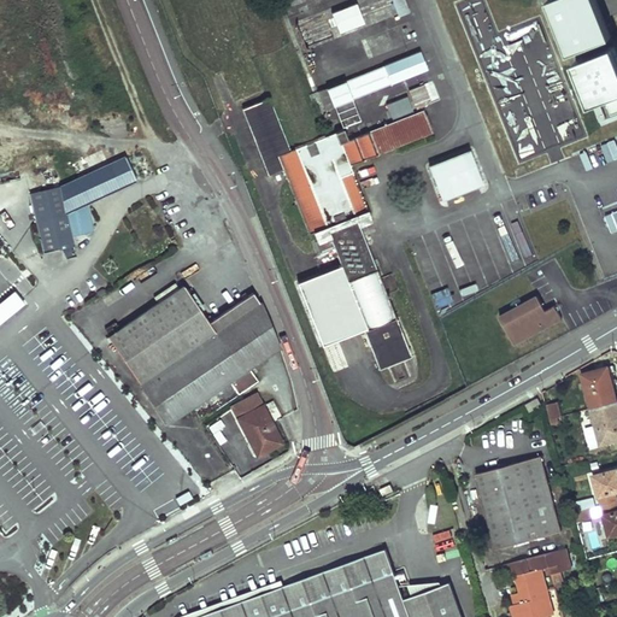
[(552,0),(548,1),(568,53),(609,37),(594,0),(552,0)]
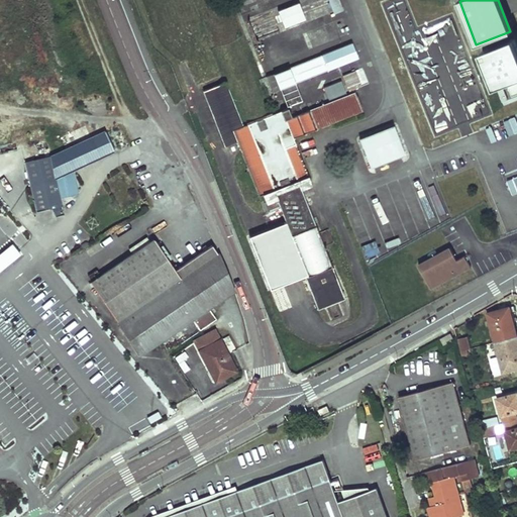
[(279,10),(285,26),(306,18),(299,2),(279,10)]
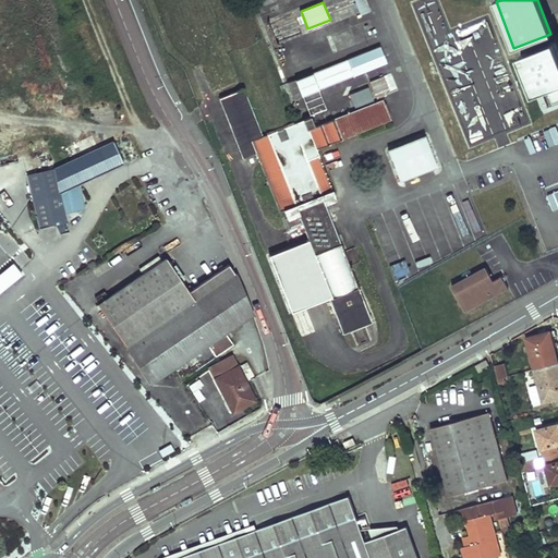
[(366,2),(358,5),(361,14),(370,11),(366,2)]
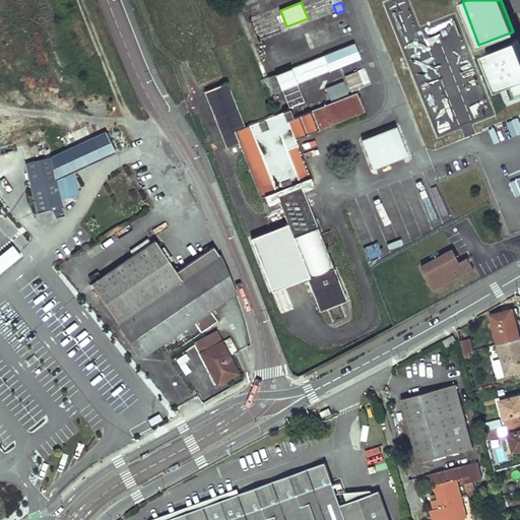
[(344,18),(325,26),(331,41),(350,34),(344,18)]
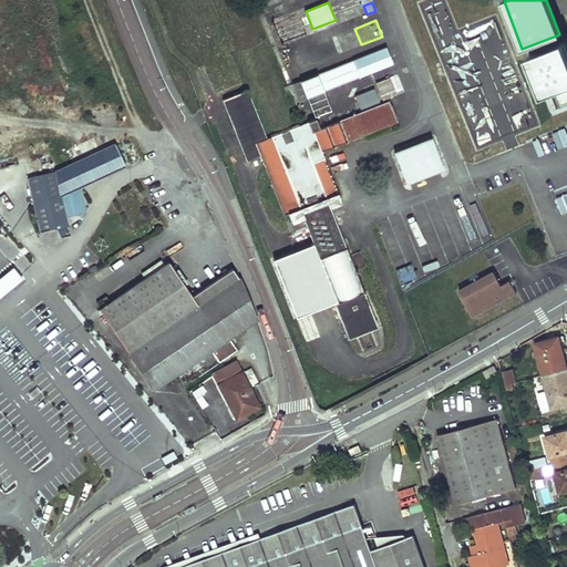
[(354,29),(346,32),(352,49),(361,44),(354,29)]
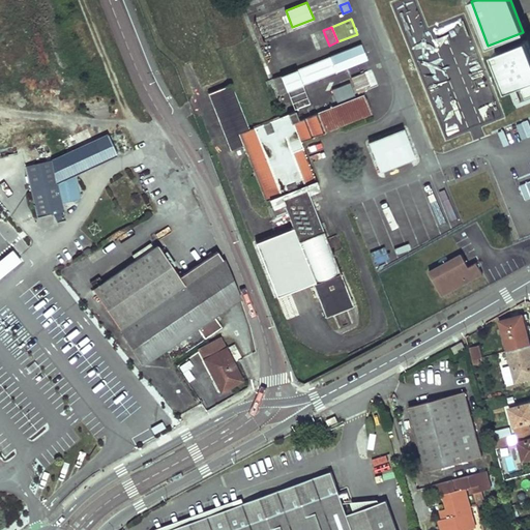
[(323,30),(315,33),(321,49),(329,46),(323,30)]
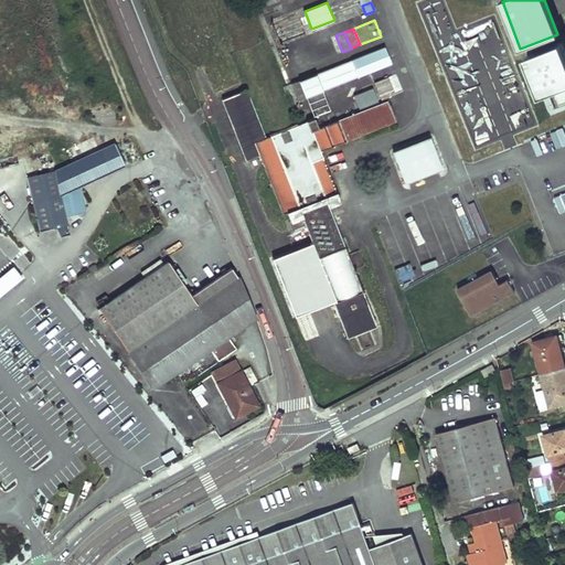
[(352,60),(299,81),(306,97),(333,86),(359,76),(392,64),(385,46),(352,60)]
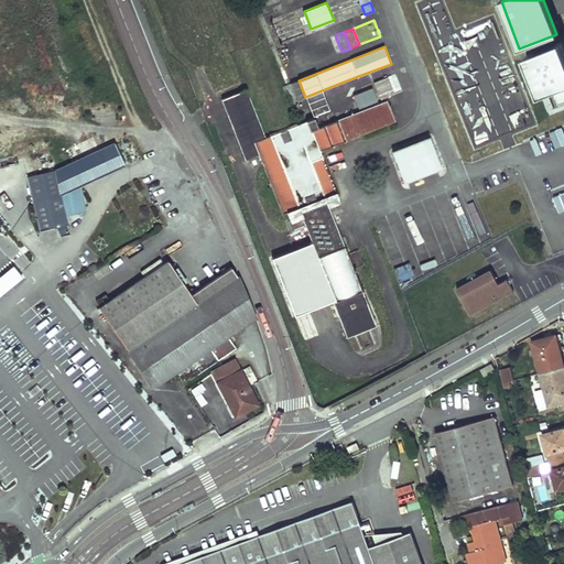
[(525,61),(541,99),(542,98),(553,94),(563,89),(563,52),(562,46),(525,61)]
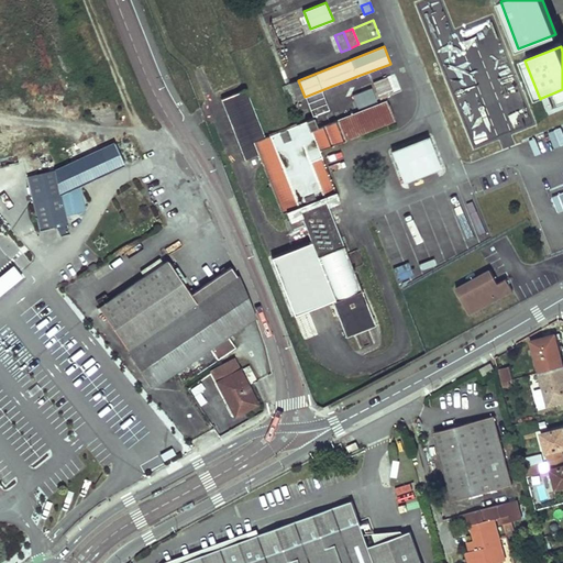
[(395,75),(374,83),(381,99),(400,91),(395,75)]
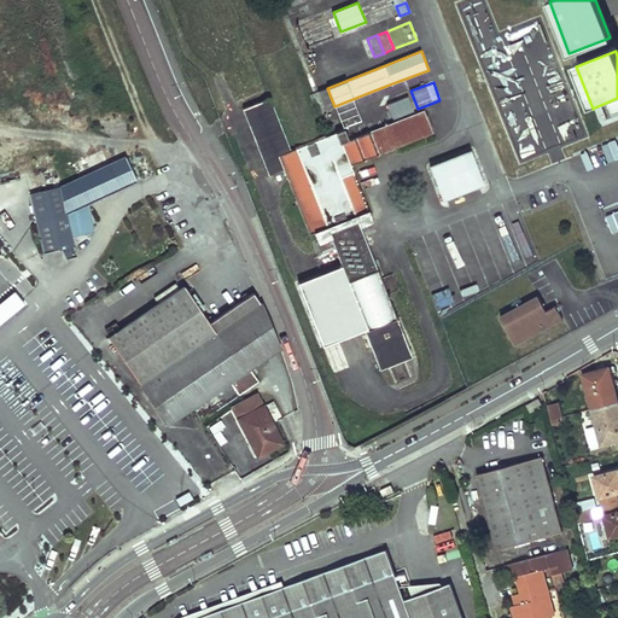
[(385,104),(391,122),(414,115),(408,97),(385,104)]
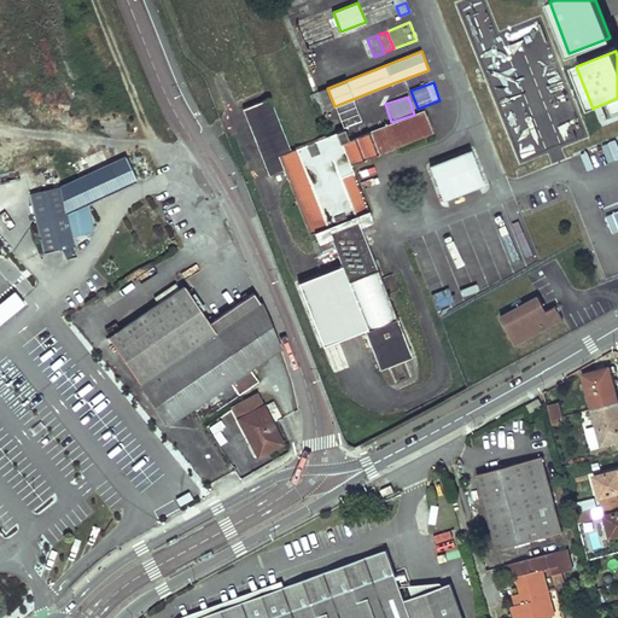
[(617,98),(606,103),(611,115),(617,111),(617,98)]
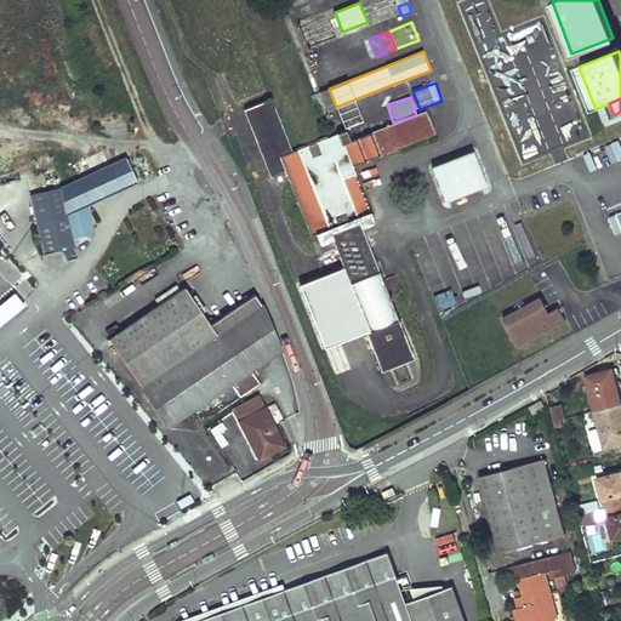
[(266,101),(245,109),(272,177),(285,171),(311,235),(315,233),(320,243),(319,244),(323,255),(337,249),(345,267),(301,284),(326,347),(368,332),(383,371),(415,359),(391,295),(400,291),(396,275),(383,279),(363,227),(375,222),(353,167),(436,135),(427,112),(352,142),(347,130),(328,138),(326,137),(298,148),(298,149),(292,152),(272,100),(266,101)]
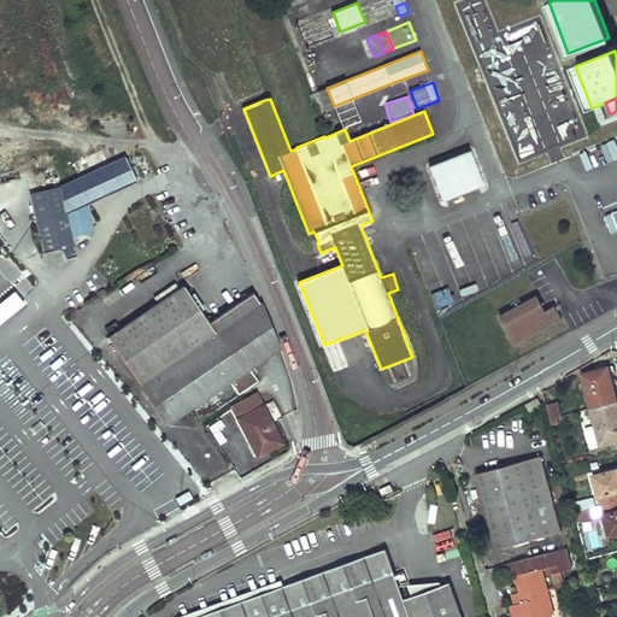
[(607,163),(616,158),(616,146),(615,140),(600,145),(607,163)]
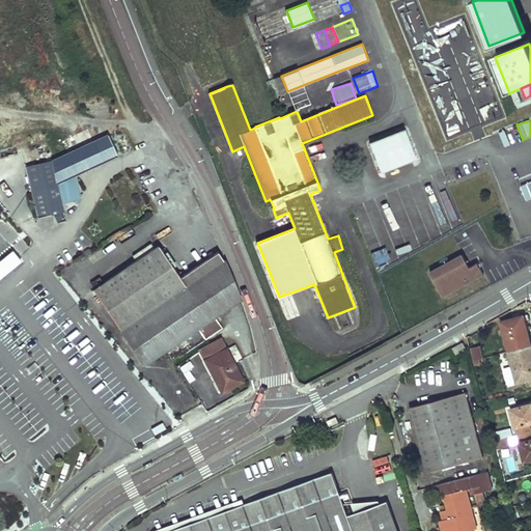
[(404,129),(369,142),(381,172),(416,159),(404,129)]
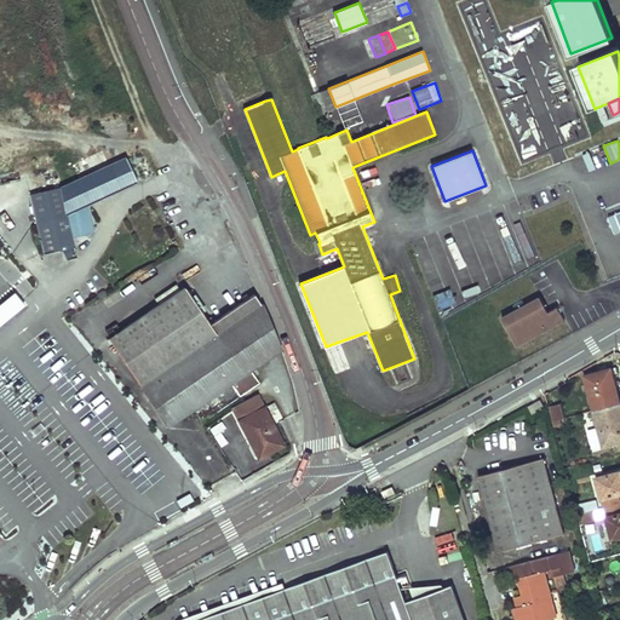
[(125,159),(62,188),(68,214),(87,206),(136,183),(125,159)]
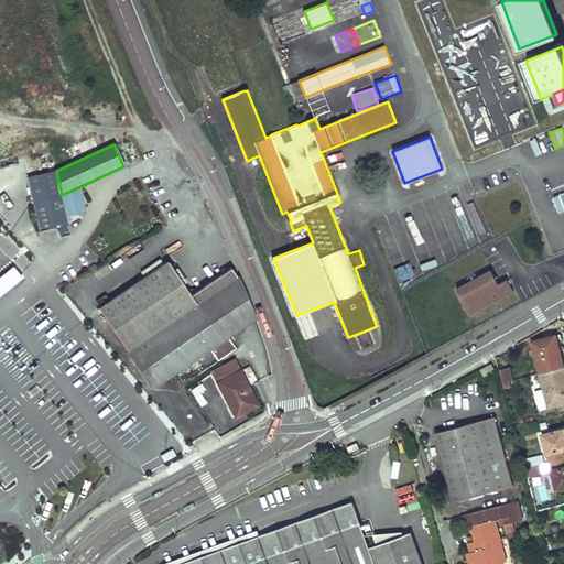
[(24,160),(26,173),(42,172),(40,158),(24,160)]
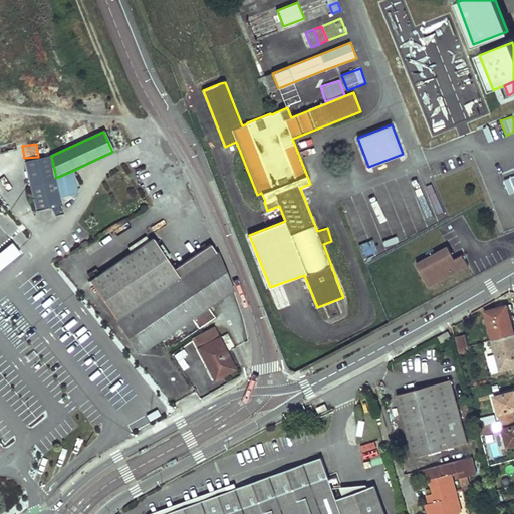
[(51,156),(23,162),(28,181),(42,178),(56,178),(51,156)]
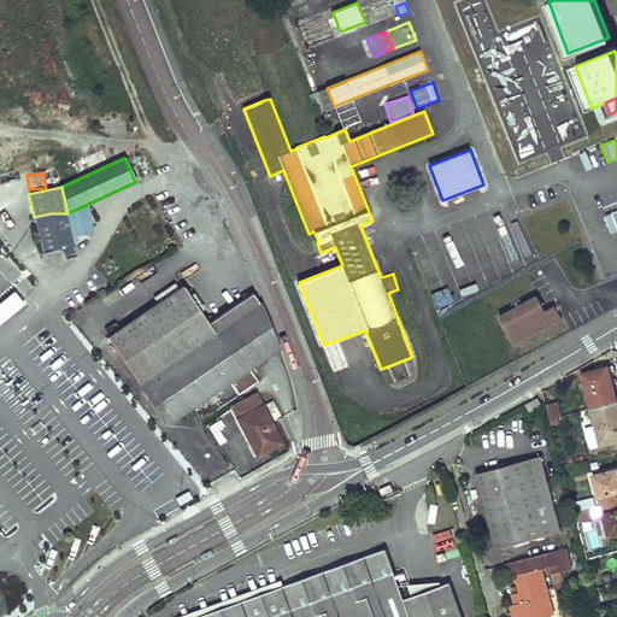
[(87,205),(68,213),(74,236),(94,231),(87,205)]
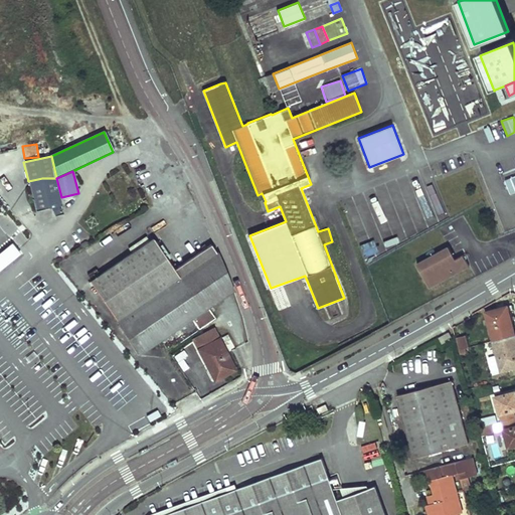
[(508,191),(514,189),(514,174),(504,177),(508,191)]
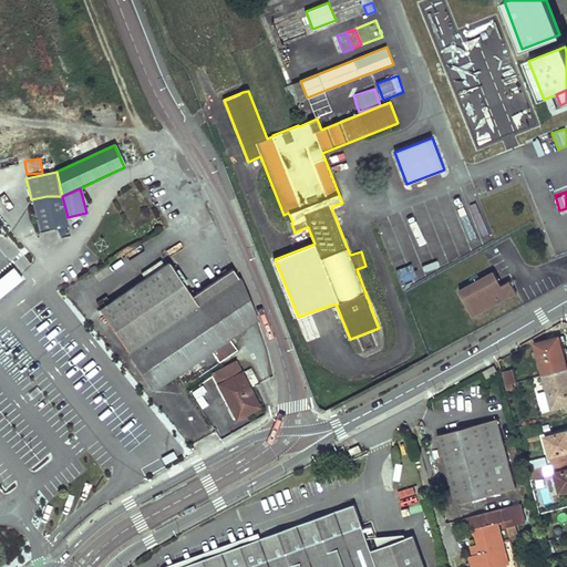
[(47,196),(31,199),(39,234),(54,230),(47,196)]
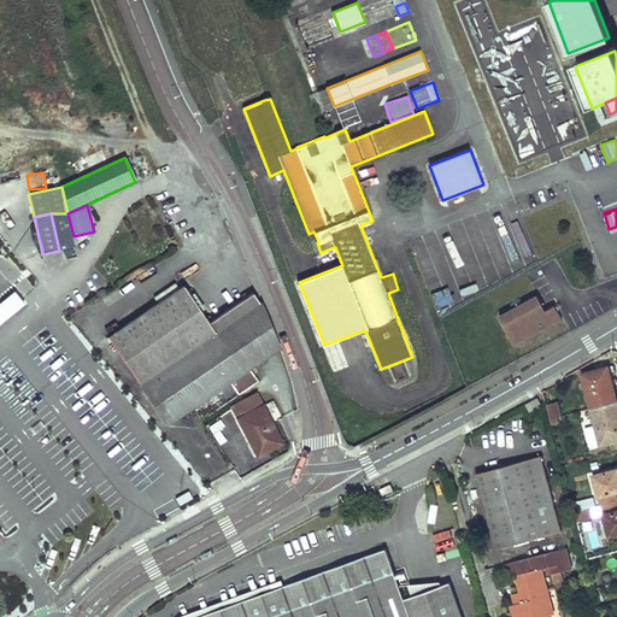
[(74,236),(68,213),(51,213),(59,251),(75,247),(74,236)]
